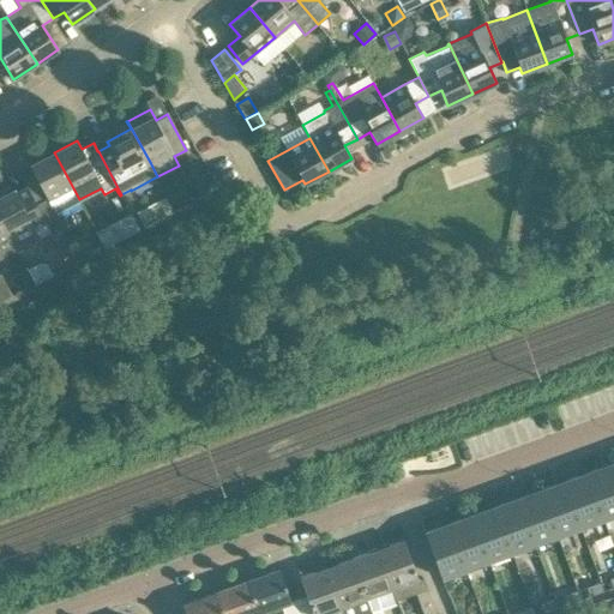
[(23,180),(31,197),(50,232),(64,226),(56,211),(79,199),(54,152),(30,166),(35,174),(23,180)]
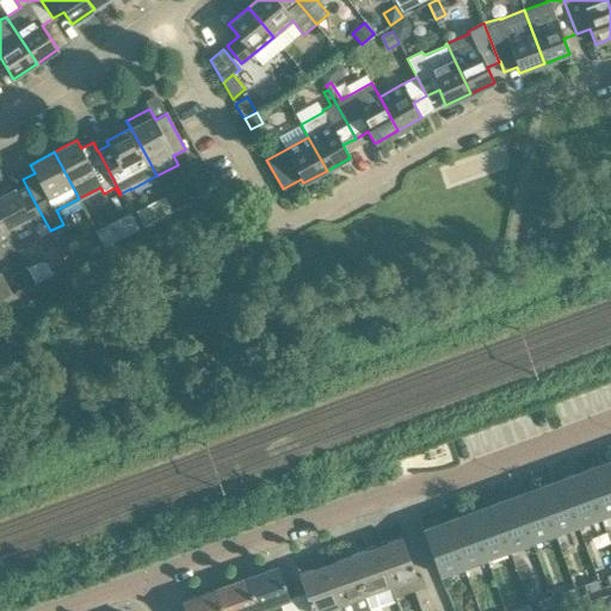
[(193,185),(201,196),(216,187),(207,170),(196,176),(193,185)]
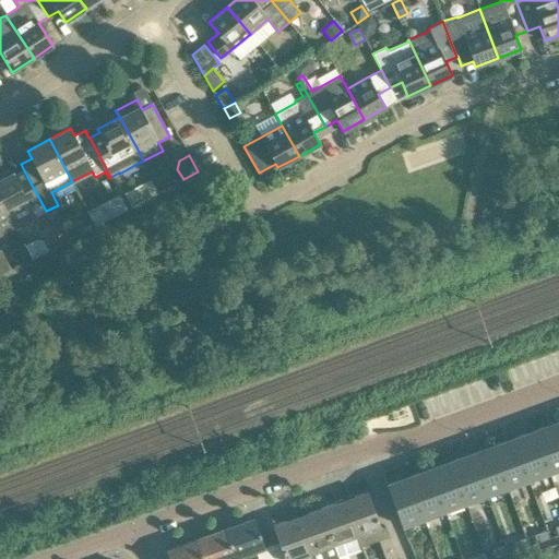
[(12,173),(0,179),(0,194),(16,226),(46,211),(28,179),(19,185),(12,173)]
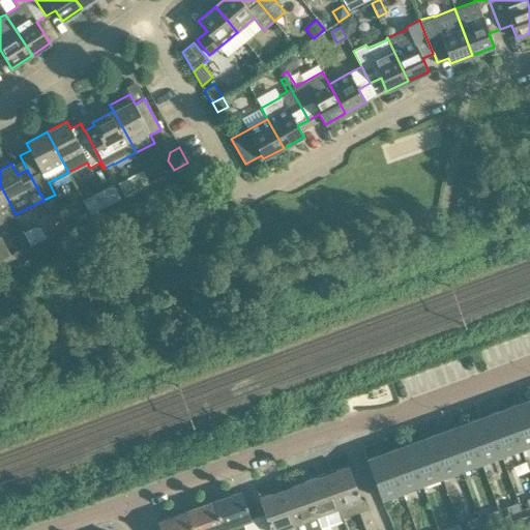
[(142,170),(129,176),(137,189),(149,182),(142,170)]
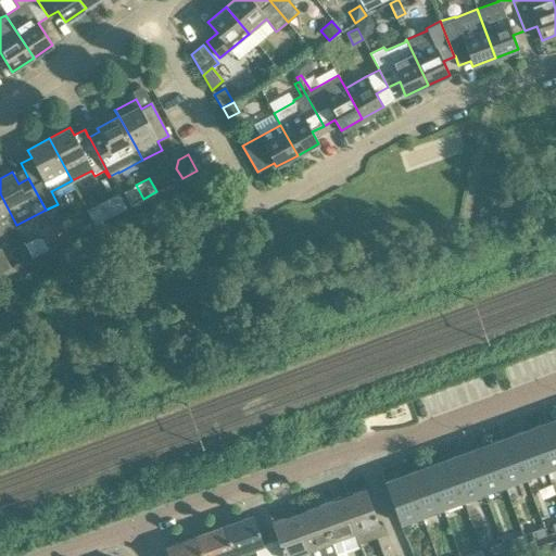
[(0,234),(16,225),(0,193),(0,234)]
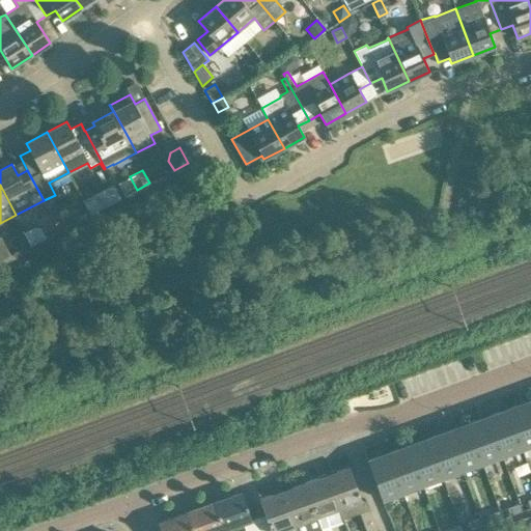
[(112,186),(98,193),(104,206),(119,198),(112,186)]
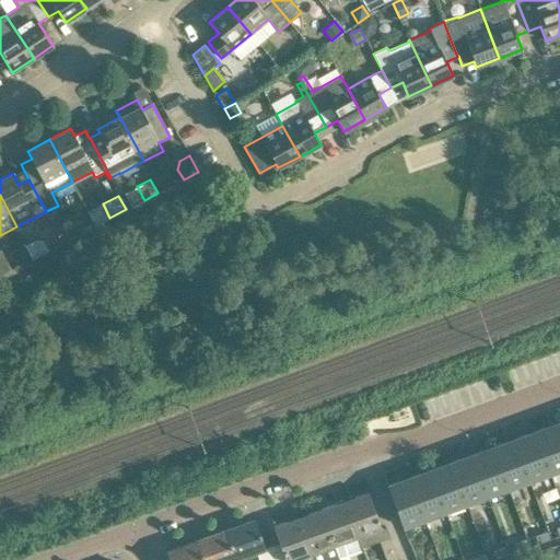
[(6,261),(0,264),(0,275),(10,269),(6,261)]
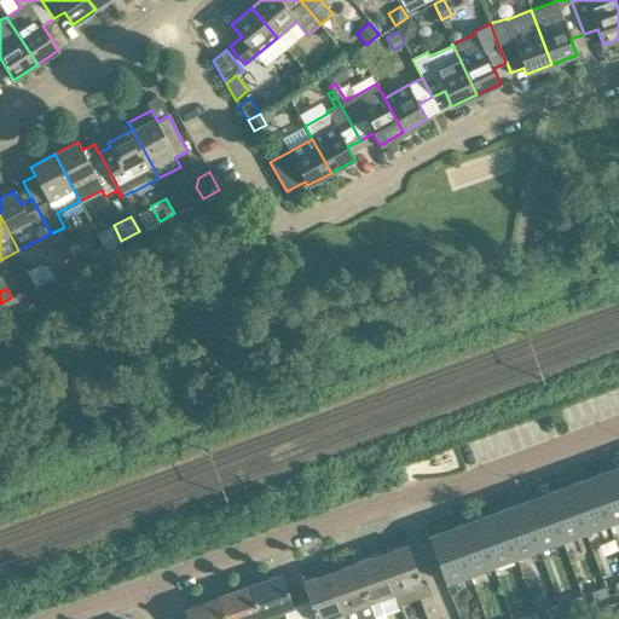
[(618,481),(614,468),(591,476),(608,522),(618,518),(618,481)]
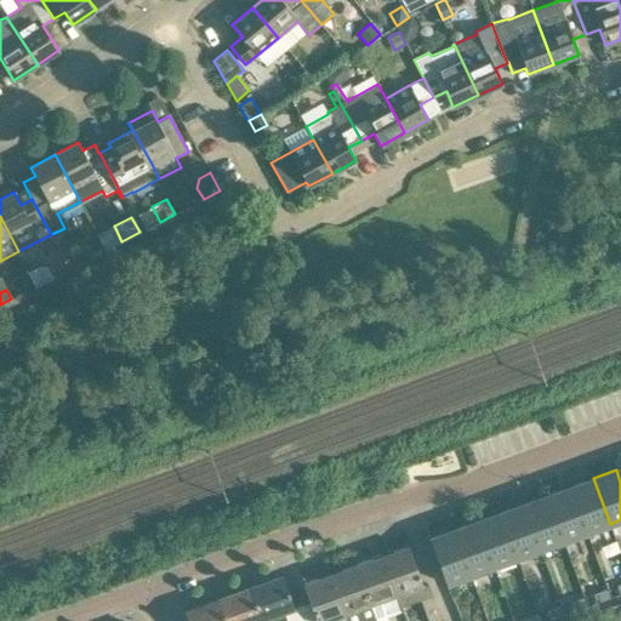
[(593,478),(570,486),(586,533),(610,524),(593,478)]
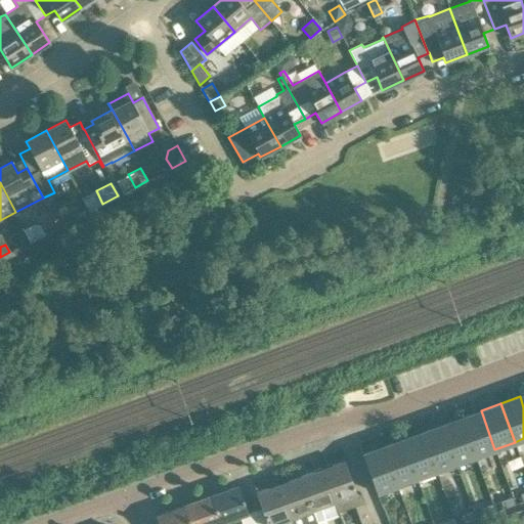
[(481,410),(461,418),(475,456),(494,449),(481,410)]
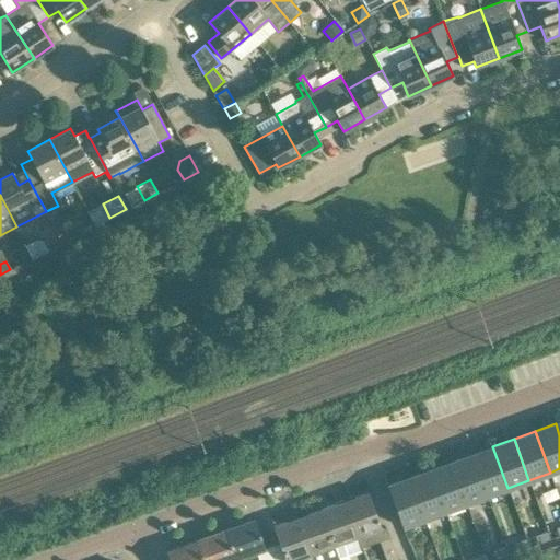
[(492,446),(471,454),(487,496),(508,488),(492,446)]
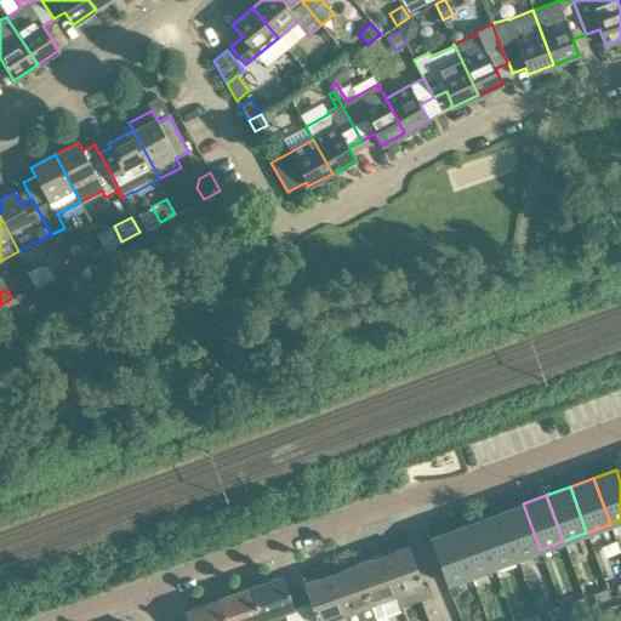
[(523,503),(500,512),(517,558),(540,550),(523,503)]
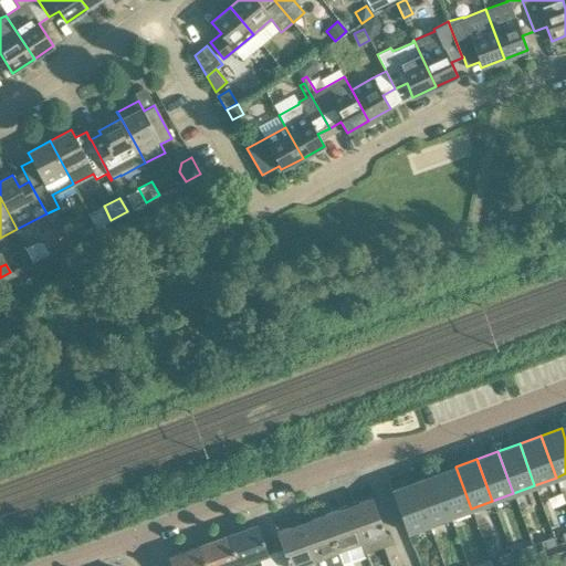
[(456,467),(435,474),(450,516),(471,509),(456,467)]
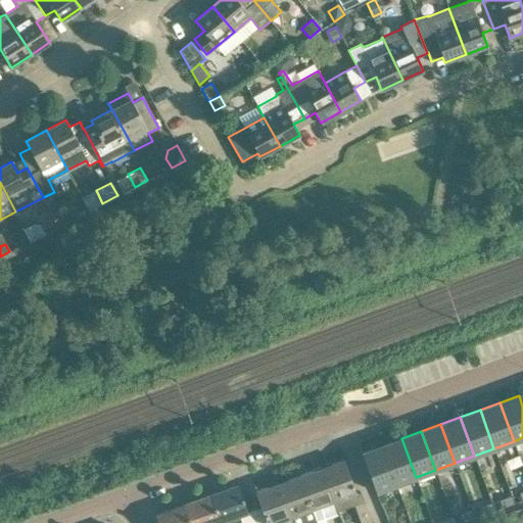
[(401,438),(382,446),(396,484),(416,477),(401,438)]
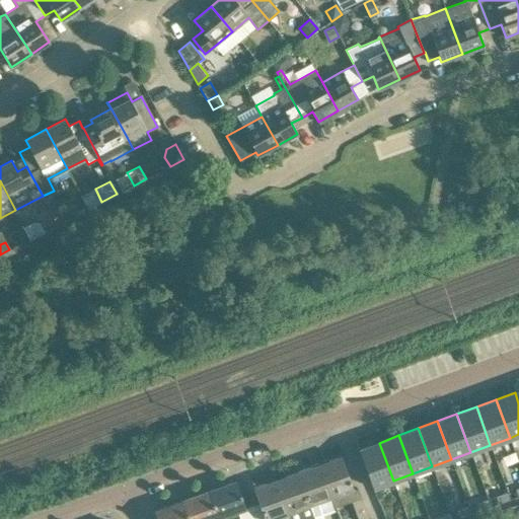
[(379,443),(359,450),(372,488),(393,480),(379,443)]
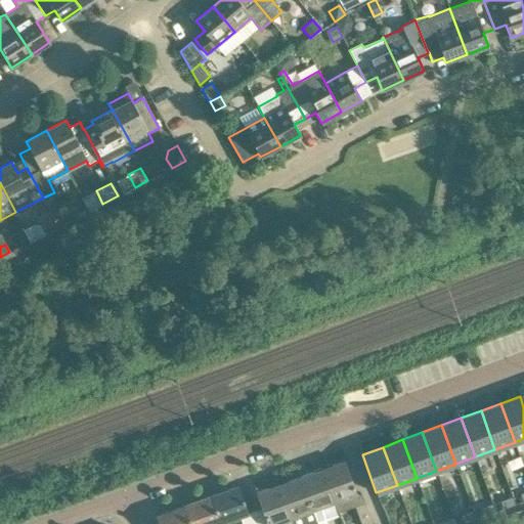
[(345,461),(321,470),(338,512),(354,506),(360,523),(370,523),(367,512),(360,492),(356,494),(345,461)]
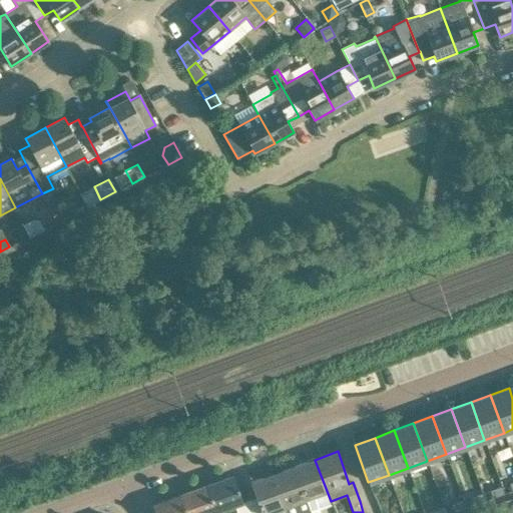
[(315,460),(293,467),(310,512),(320,512),(319,508),(332,504),(331,501),(315,460)]
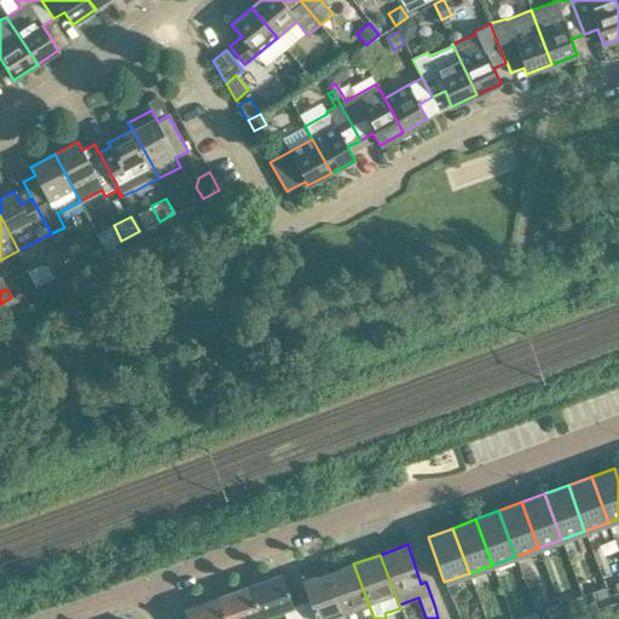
[(374,618),(353,563),(327,573),(342,612),(343,618),(374,618)]
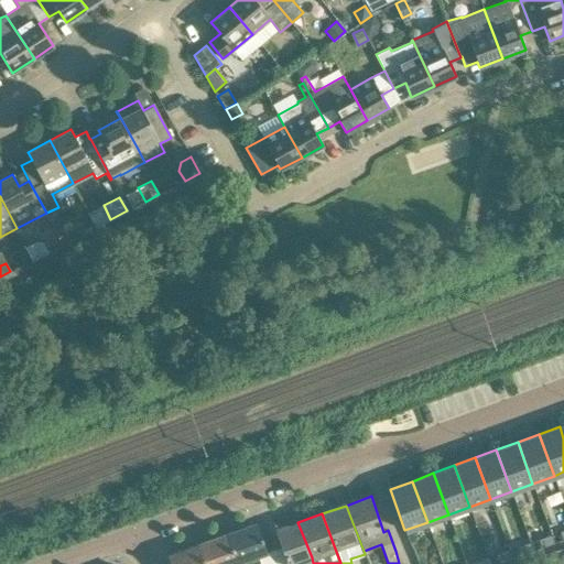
[(313,563),(312,557),(297,522),(275,530),(286,563),(313,563)]
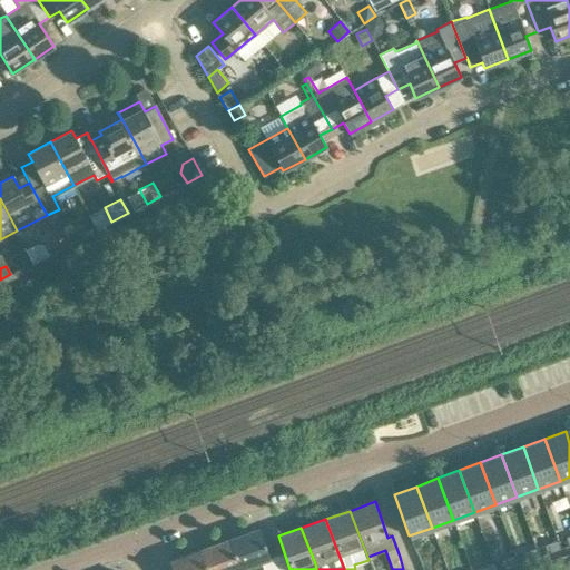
[(239,569),(277,569),(284,568),(278,554),(269,558),(258,529),(228,539),(239,569)]
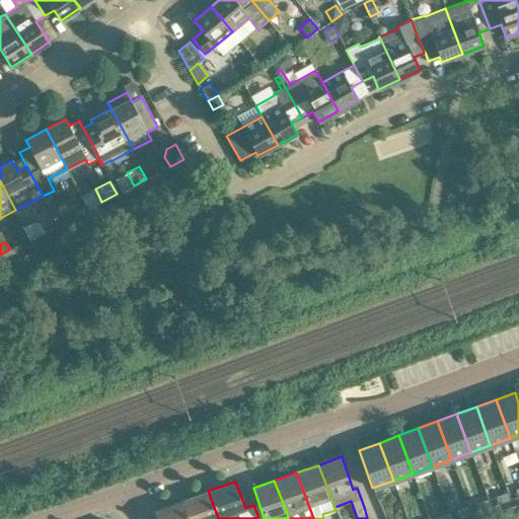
[(208,491),(180,501),(187,518),(215,518),(218,518),(208,491)]
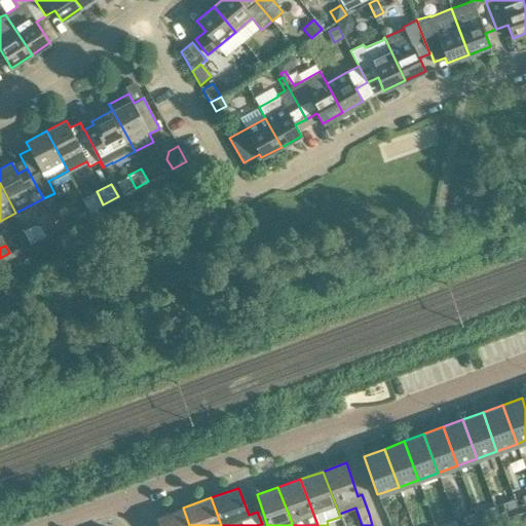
[(517,506),(514,498),(502,502),(505,511),(517,506)]
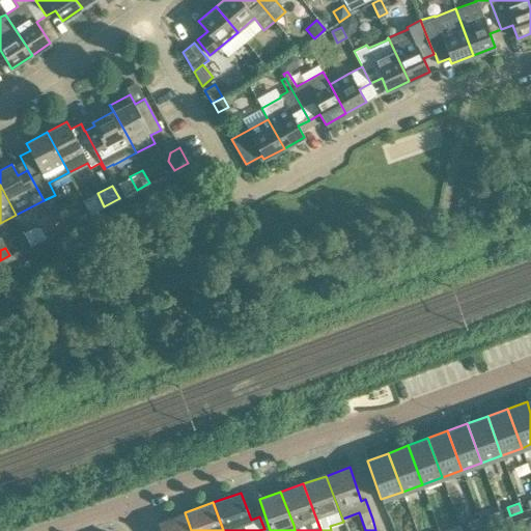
[(502,519),(499,510),(487,514),(491,523),(502,519)]
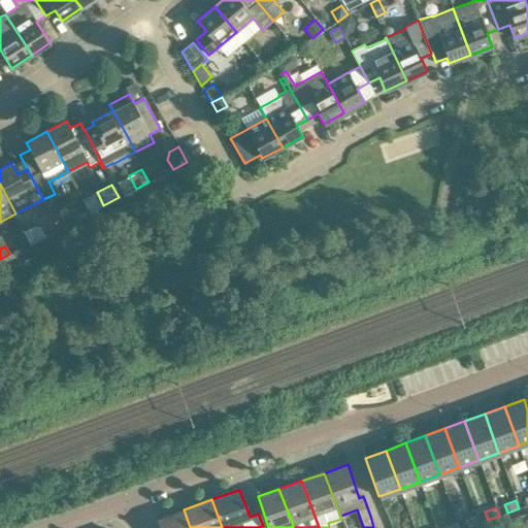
[(190,527),(184,509),(157,519),(160,527),(190,527)]
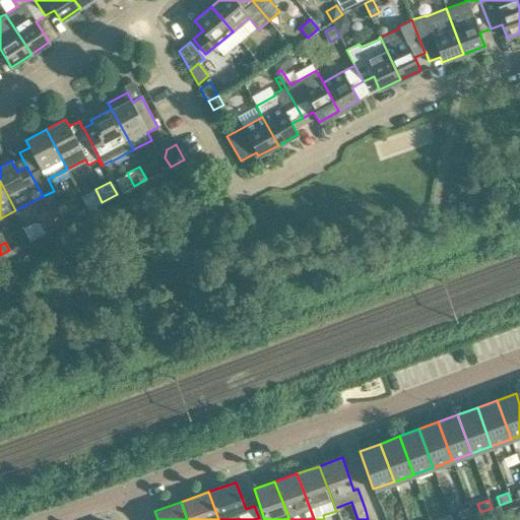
[(472,515),(469,507),(458,511),(460,519),(472,515)]
